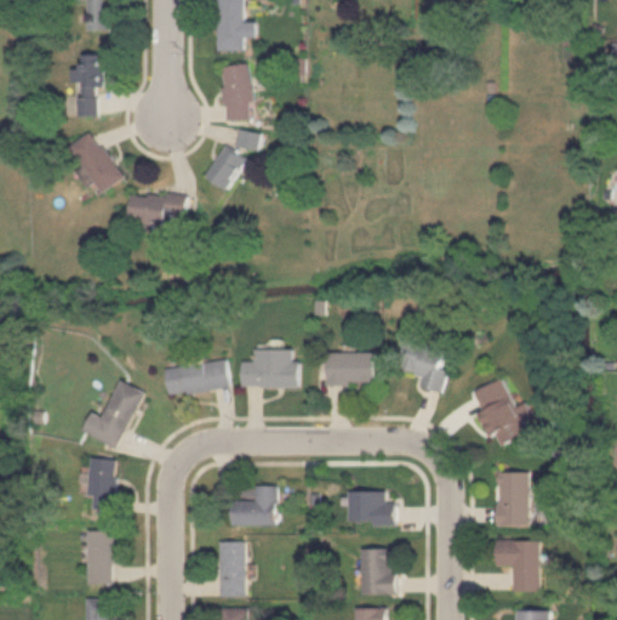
[(86,0),(86,32),(109,32),(109,0),(86,0)]
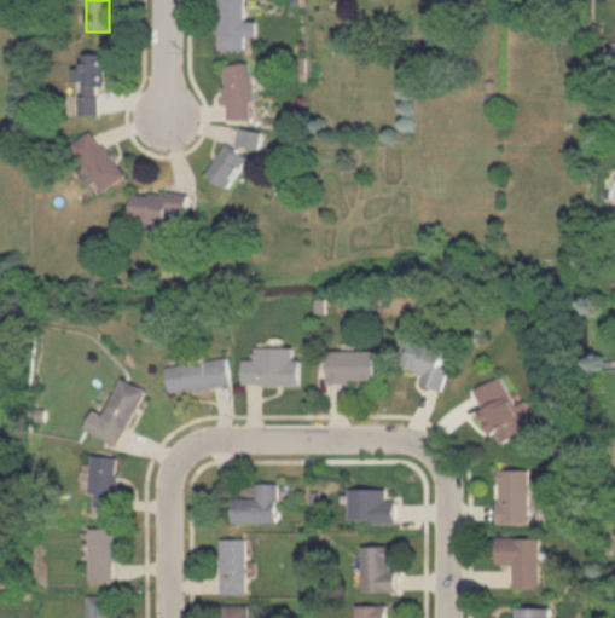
[(215,0),(216,51),(243,51),(242,0),(215,0)]
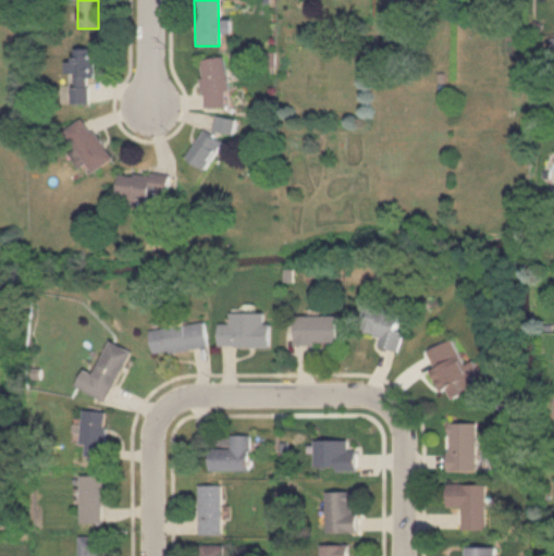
[(91,49),(72,49),(72,62),(63,62),(63,73),(72,73),(72,102),(91,102),(91,49)]
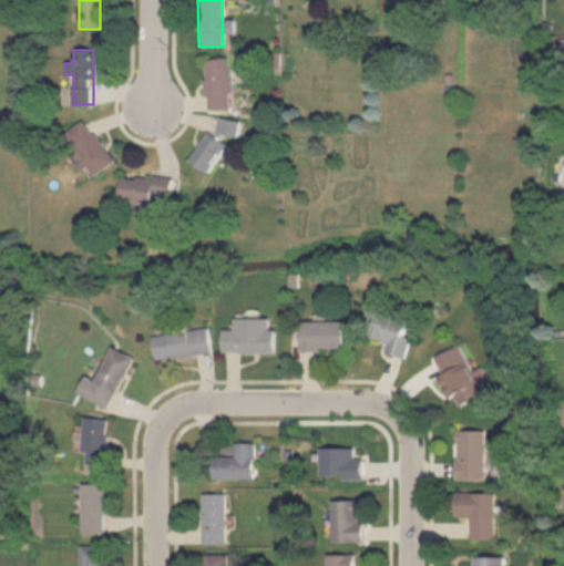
[(207,111),(231,109),(226,59),(203,61),(207,111)]
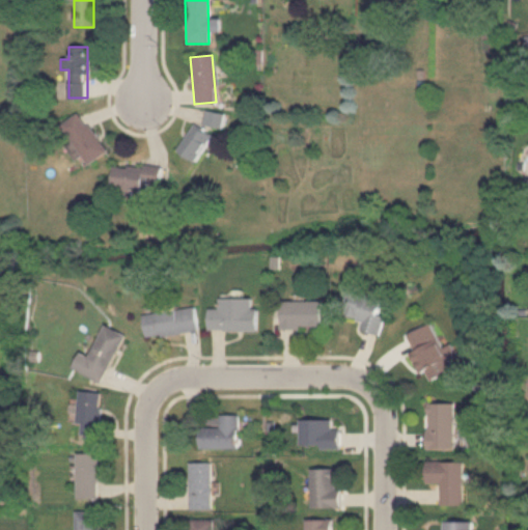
[(223,114),(204,111),(201,124),(220,129),(223,114)]
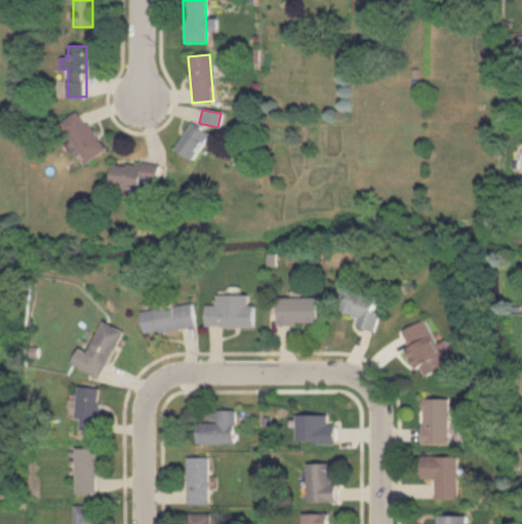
[(105,150),(78,111),(59,123),(86,163),(105,150)]
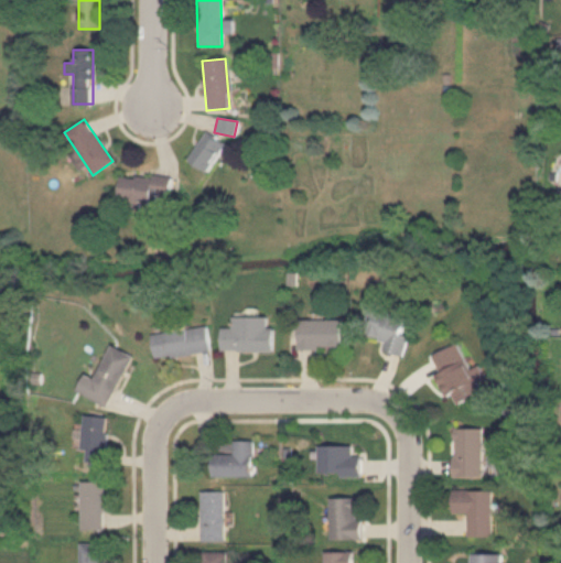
[(224,144),(205,132),(186,161),(205,173),(224,144)]
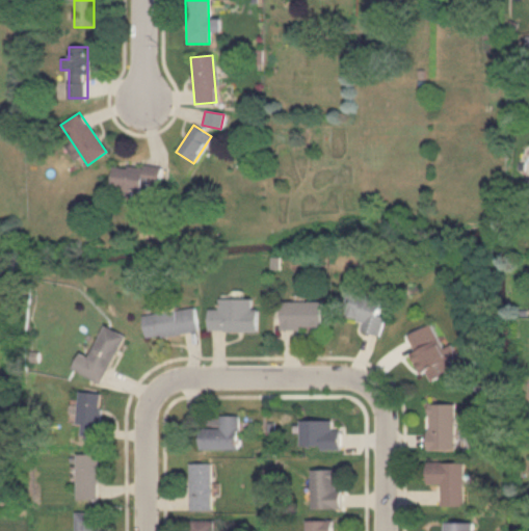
[(111,188),(118,189),(118,197),(133,198),(133,191),(159,192),(160,167),(112,165),(111,188)]
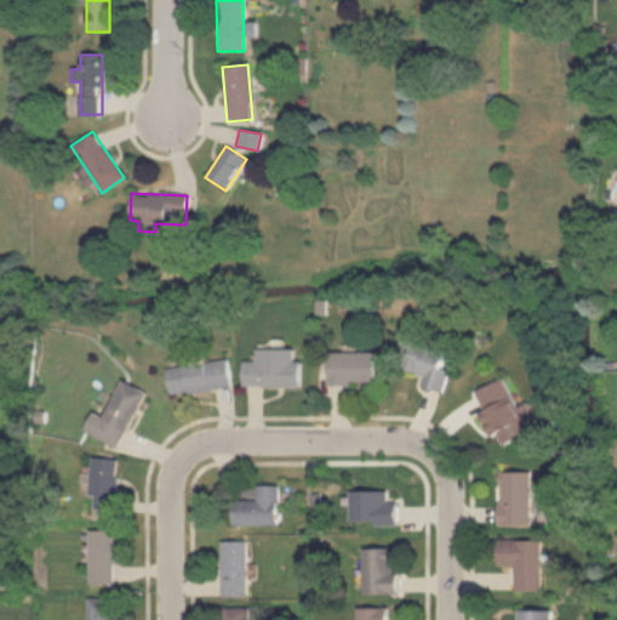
[(417,386),(440,393),(446,370),(438,368),(443,350),(405,340),(398,369),(421,375),(417,386)]
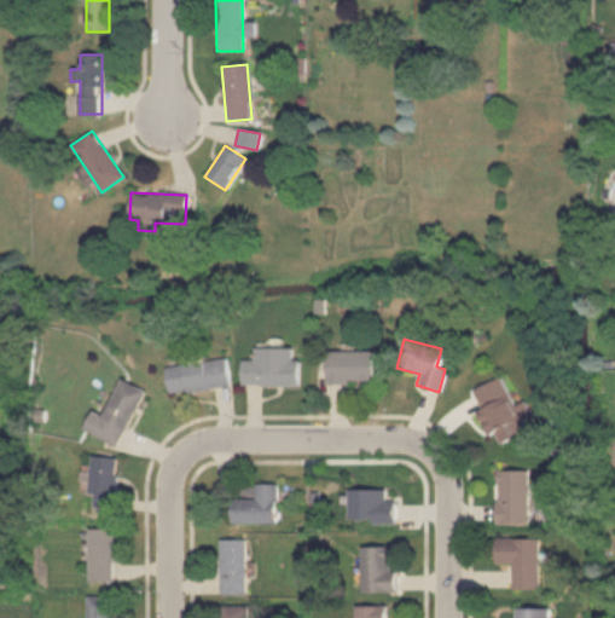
[(295,386),(295,348),(253,348),(253,362),(241,362),(241,386),(295,386)]
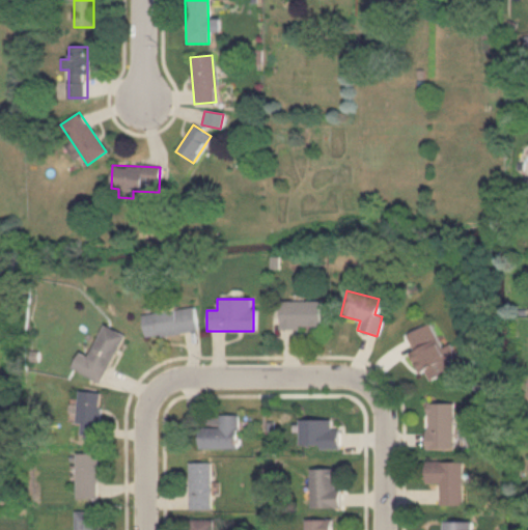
[(318,302),(278,302),(278,329),(318,329),(318,302)]
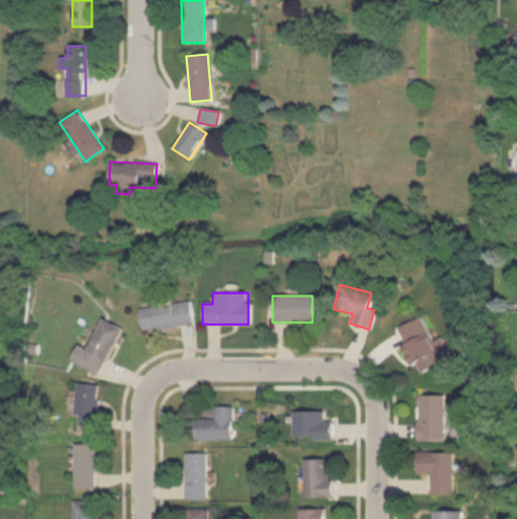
[(141,331),(191,325),(189,302),(138,308),(141,331)]
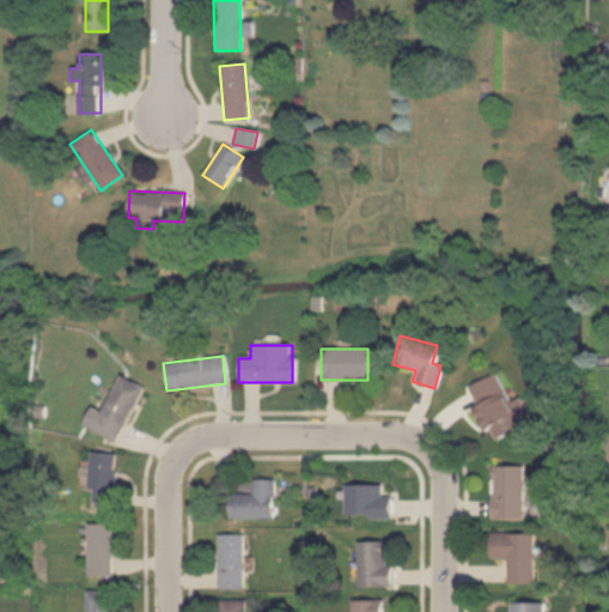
[(528,424),(517,397),(506,401),(494,374),(463,388),(487,442),(528,424)]
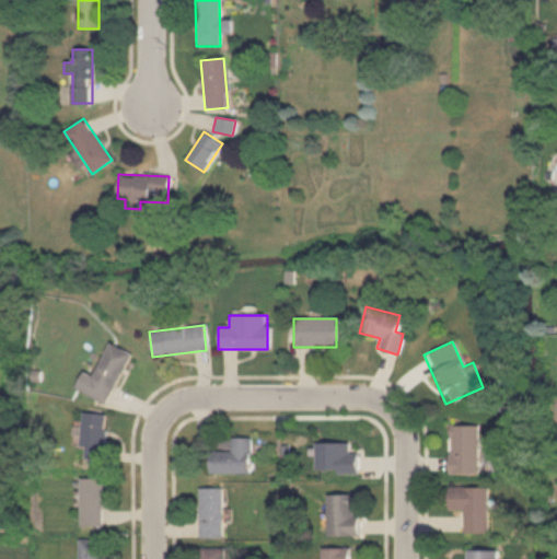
[(128,352),(106,342),(92,376),(81,372),(73,391),(106,404),(128,352)]
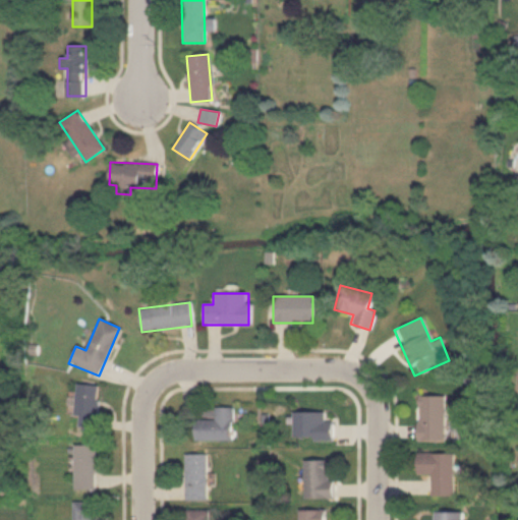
[(73,427),(96,428),(98,386),(75,385),(73,427)]
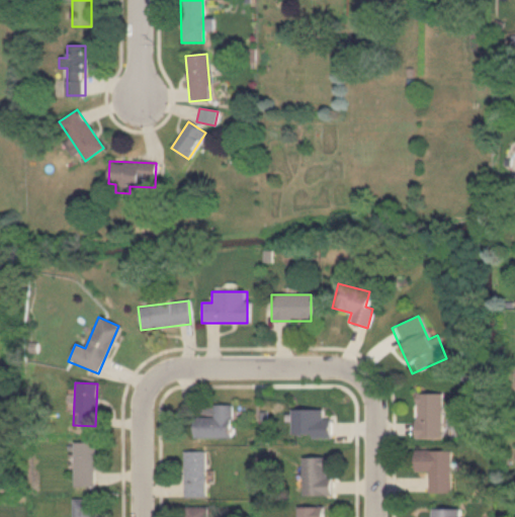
[(440,439),(440,394),(414,394),(414,439),(440,439)]
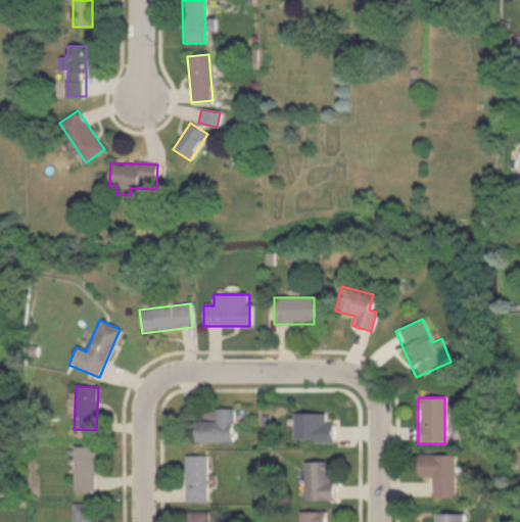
[(232,410),(214,410),(214,423),(194,423),(194,443),(232,443),(232,410)]
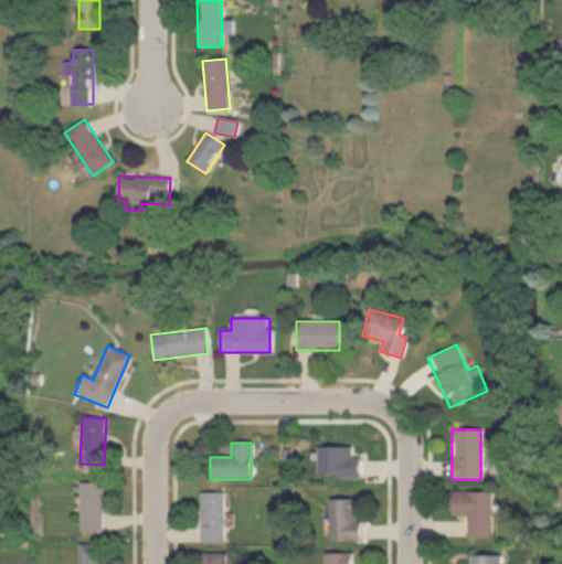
[(102,483),(78,483),(78,532),(102,532),(102,483)]
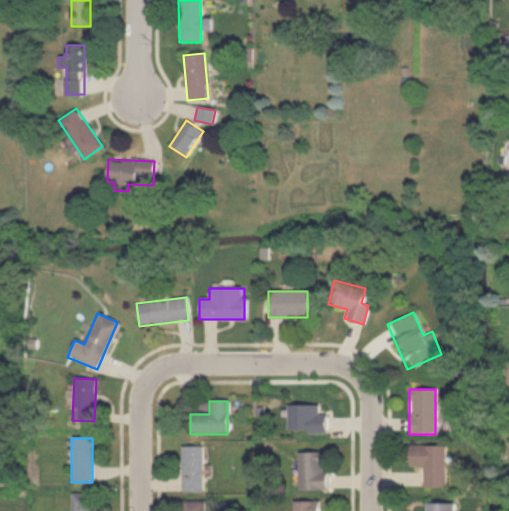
[(408,467),(421,467),(421,488),(444,488),(444,445),(408,445),(408,467)]
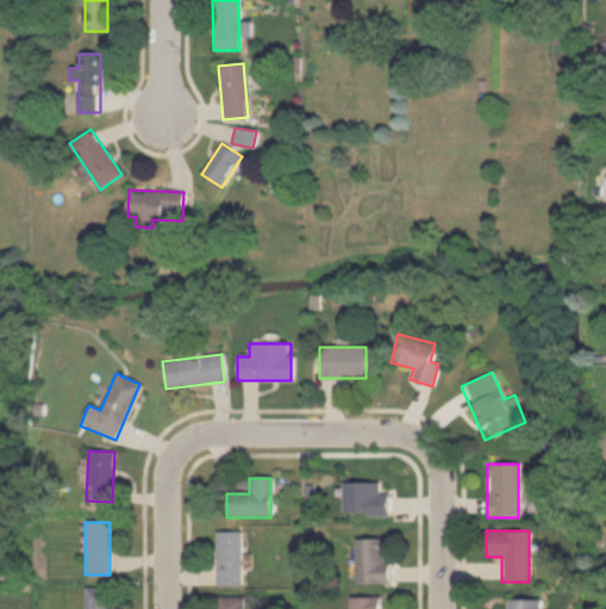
[(214,586),(238,586),(238,533),(214,533),(214,586)]
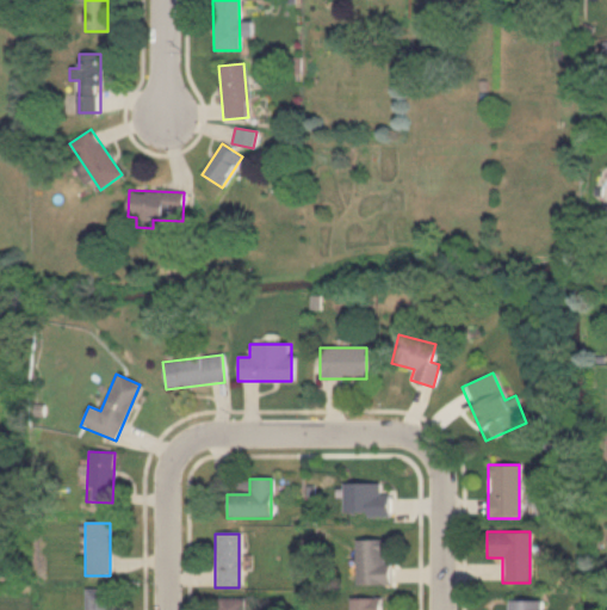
[(353,585),(385,585),(385,541),(353,541),(353,585)]
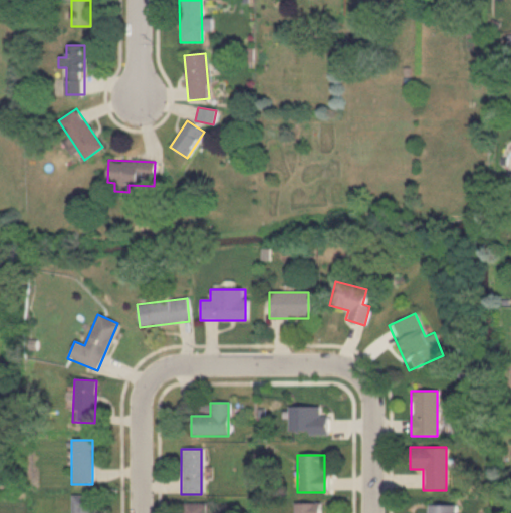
[(91,512),(91,495),(69,495),(69,512),(91,512)]
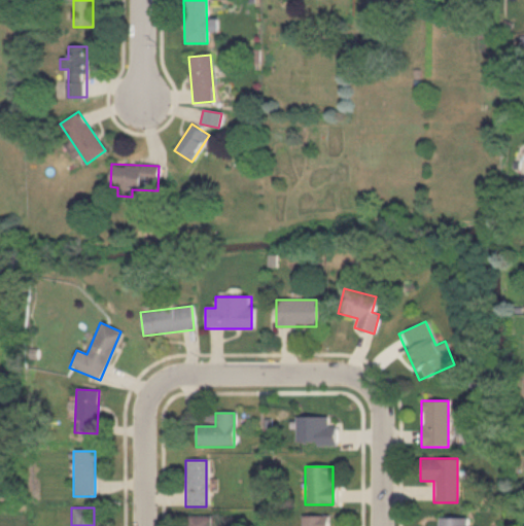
[(208,525),(208,517),(185,517),(185,525),(208,525)]
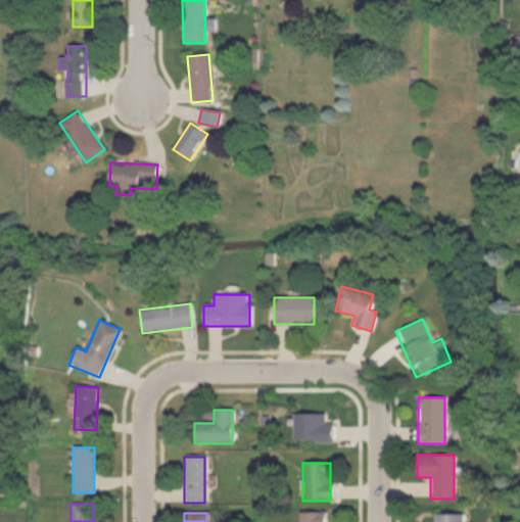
[(297,513),(297,521),(323,521),(323,513),(297,513)]
